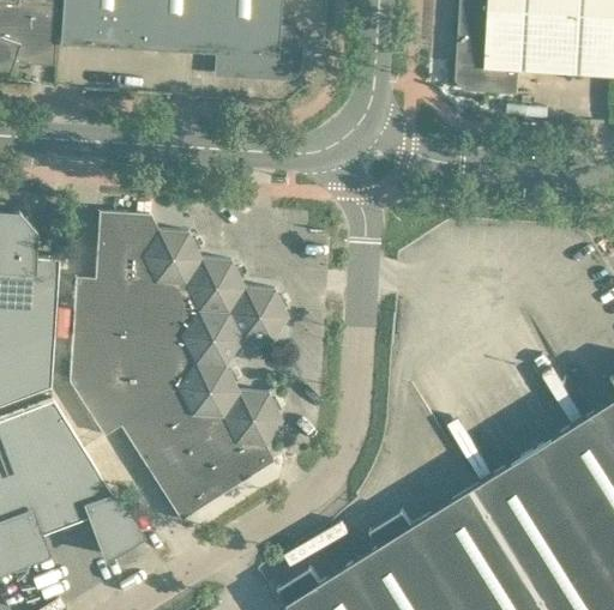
[(61,0),(59,44),(133,49),(136,0),(61,0)]
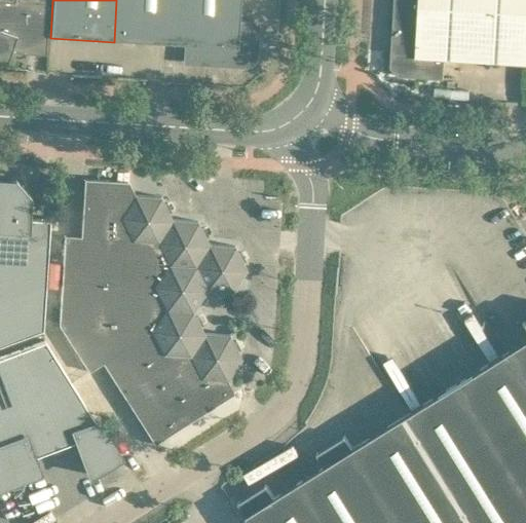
[(116,0),(114,42),(187,46),(237,49),(238,26),(240,0),(116,0)]
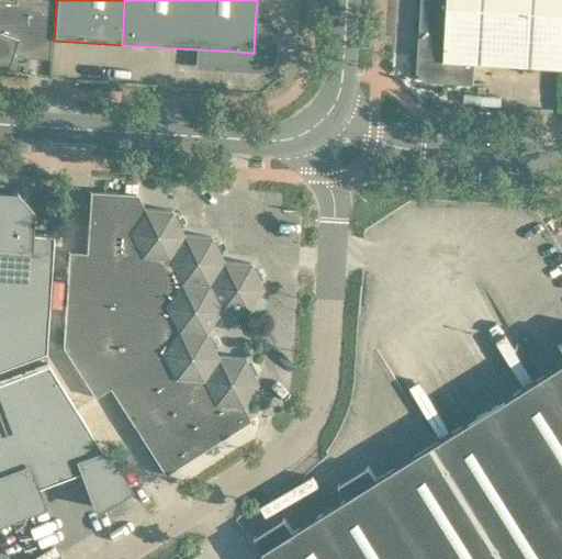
[(445,64),(448,0),(422,0),(417,75),(425,85),(474,88),(475,66),(445,64)]
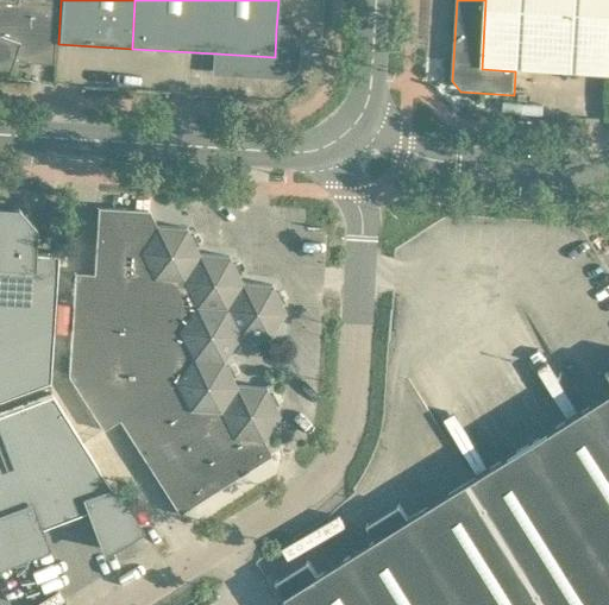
[(485,0),(482,69),(515,71),(520,71),(523,0),(485,0)]
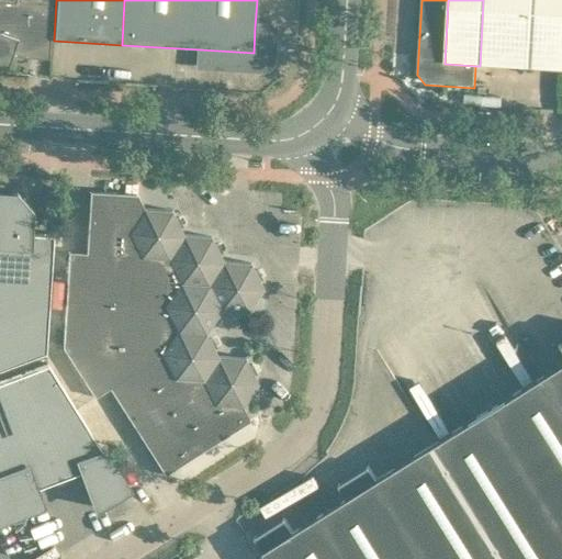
[(530,69),(535,0),(483,0),(480,66),(530,69)]
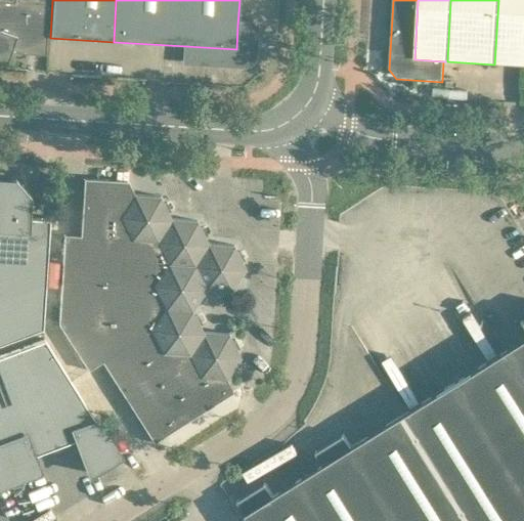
[(523,0),(498,0),(494,64),(523,66),(523,0)]
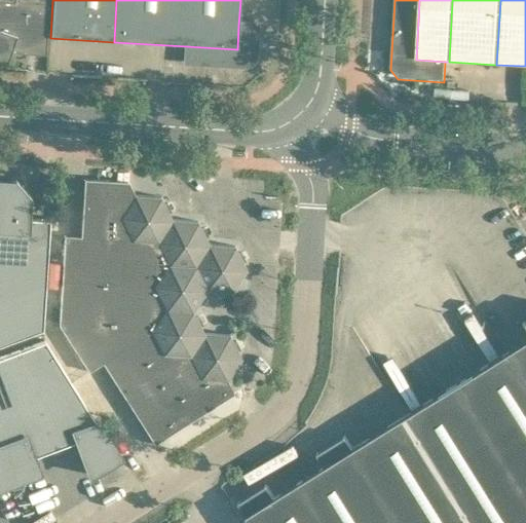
[(0,58),(7,61),(10,54),(45,57),(48,4),(0,1),(0,58)]
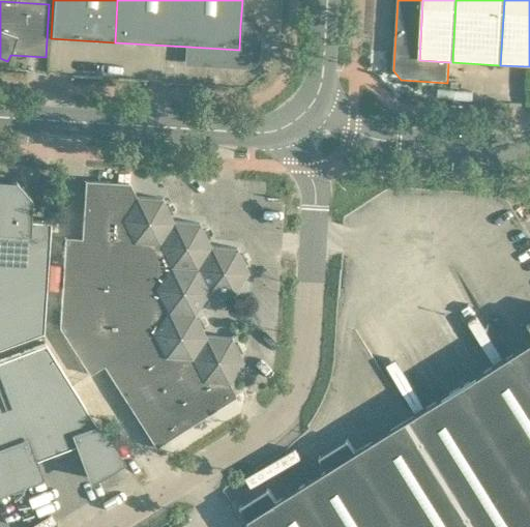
[(239,50),(188,47),(187,64),(245,68),(251,67),(255,64),(257,59),(259,26),(240,26),(239,50)]
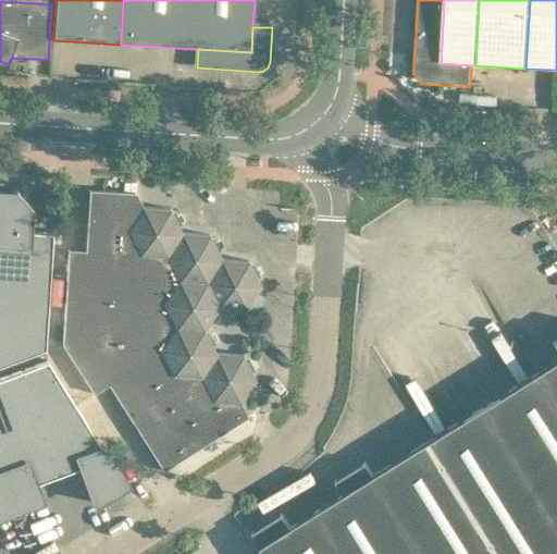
[(0,245),(52,249),(52,234),(32,233),(34,211),(16,193),(0,191),(0,245)]
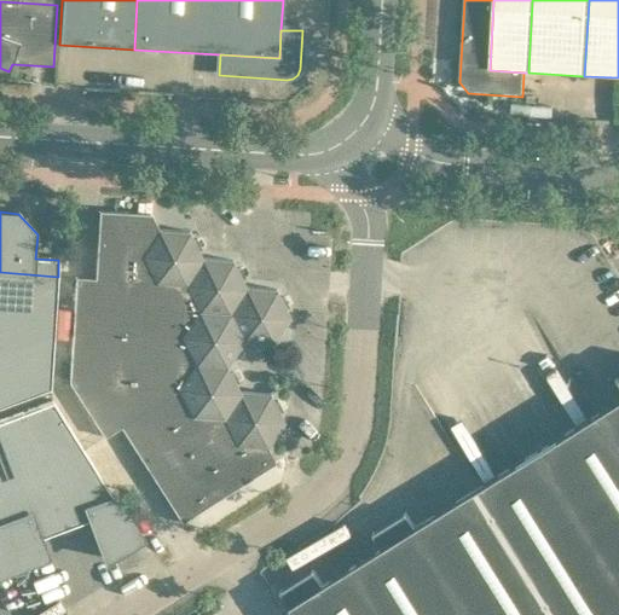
[(99,214),(96,282),(156,285),(143,257),(160,233),(151,216),(99,214)]
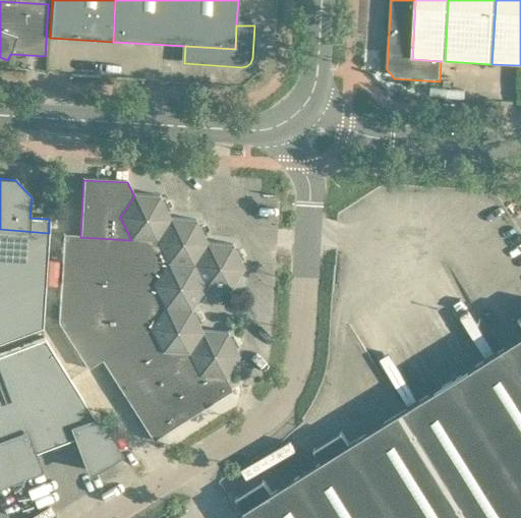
[(160,197),(134,196),(120,217),(131,240),(157,241),(171,220),(168,214),(170,213),(166,204),(164,205),(160,197)]
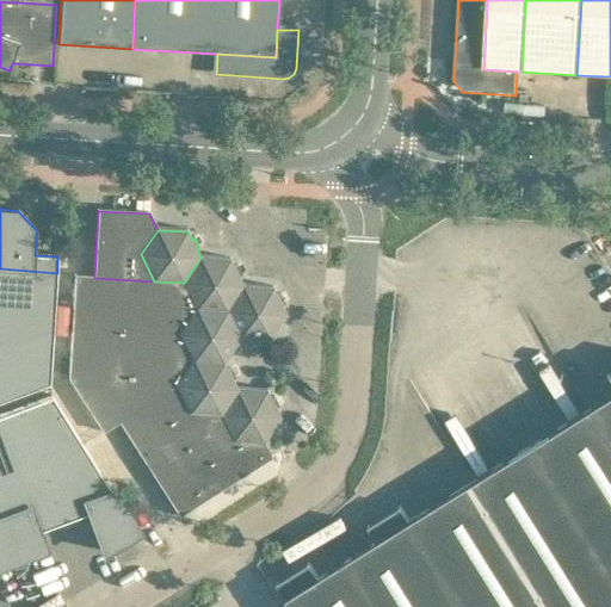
[(184,283),(197,310),(227,311),(244,286),(240,279),(242,278),(238,267),(235,268),(230,260),(201,258),(184,283)]
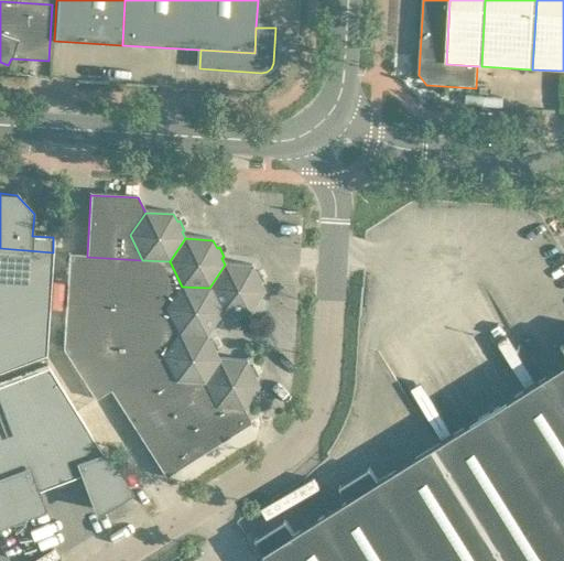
[(0,371),(46,355),(53,252),(0,248),(0,371)]
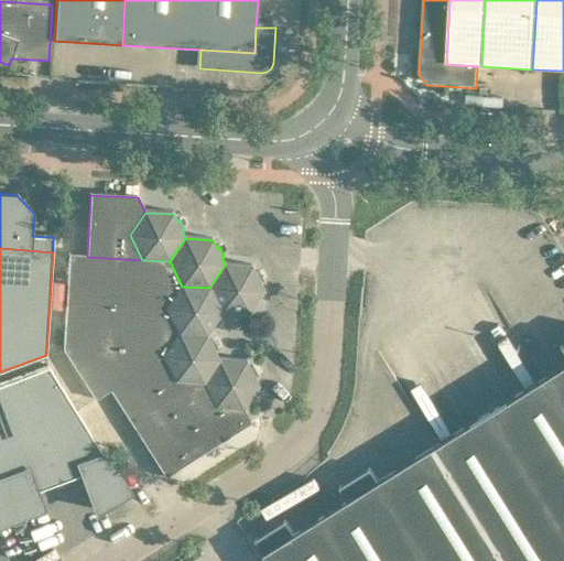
[(69,256),(66,304),(167,311),(182,287),(170,261),(142,260),(87,257),(69,256)]
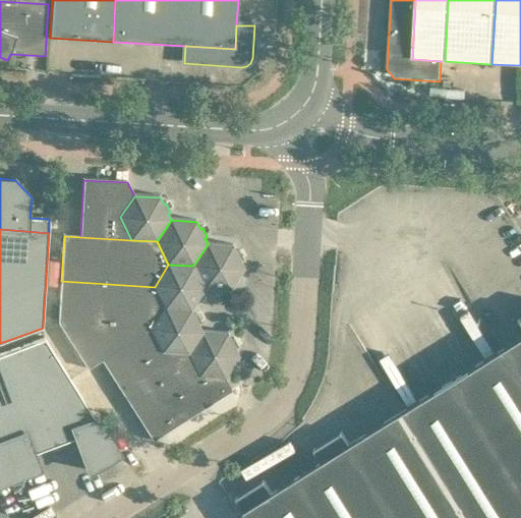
[(208,244),(193,266),(205,290),(230,291),(244,270),(241,263),(243,261),(239,252),(237,253),(233,246),(208,244)]
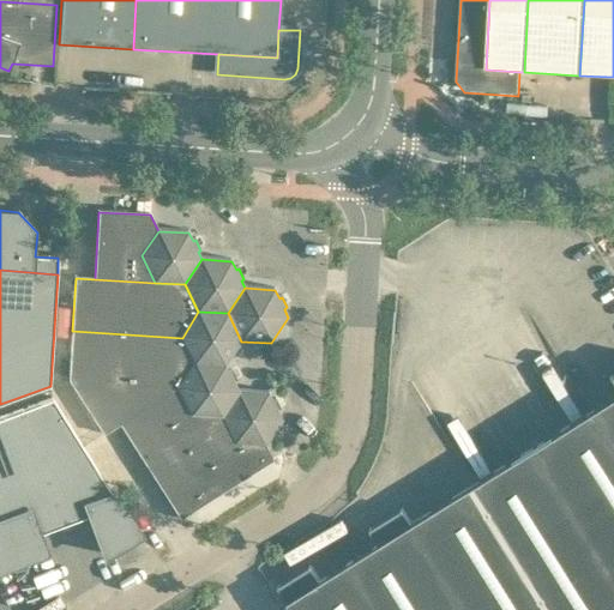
[(228,313),(198,312),(182,338),(196,364),(226,366),(230,358),(233,360),(240,350),(236,349),(241,342),(228,313)]
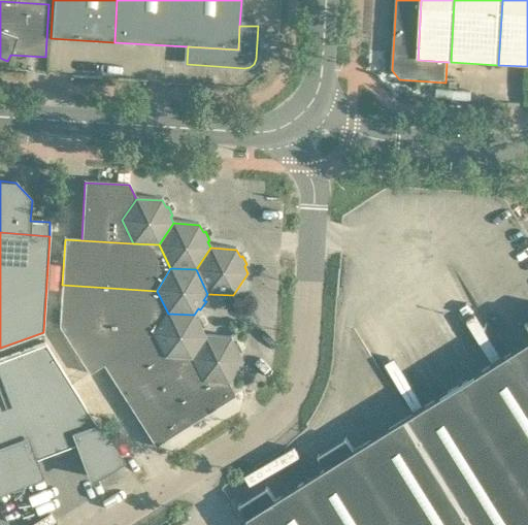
[(154,335),(168,314),(157,291),(62,285),(59,329),(90,376),(103,367),(154,335)]
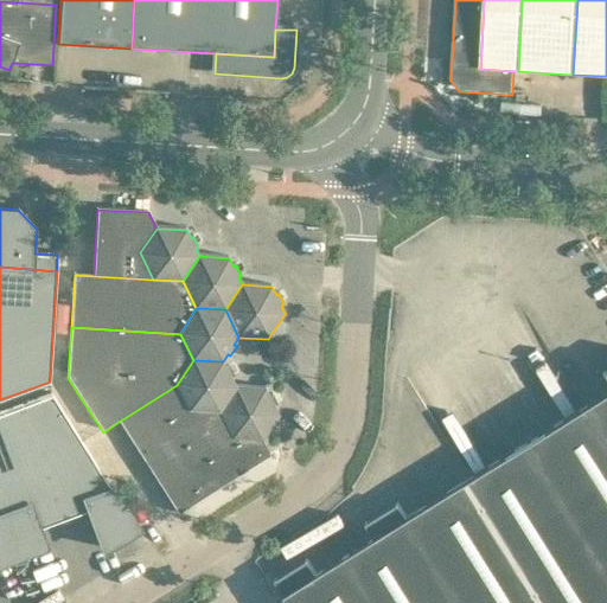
[(223,361),(193,360),(177,385),(190,411),(219,412),(236,387),(232,379),(235,378),(230,367),(227,369),(223,361)]
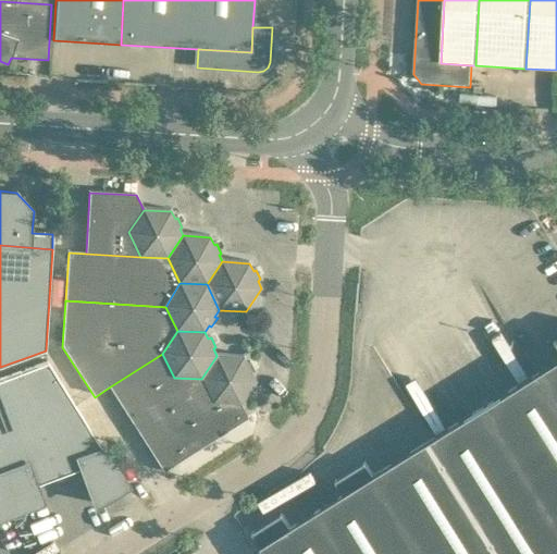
[(252,534),(264,553),(556,553),(556,340),(555,341),(556,344),(556,362),(374,478),(366,464),(336,482),(344,496),(291,529),(283,516),(252,534)]
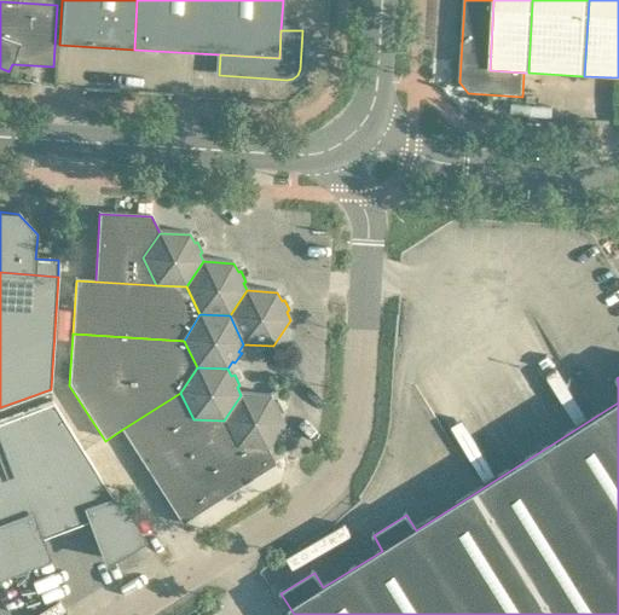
[(227,428),(224,421),(194,419),(180,393),(121,430),(151,476),(227,428)]
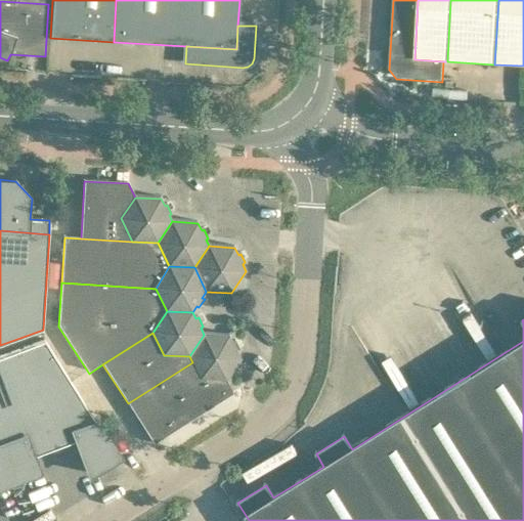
[(189,356),(202,379),(226,381),(241,359),(237,352),(239,351),(235,342),(232,343),(229,336),(204,335),(189,356)]
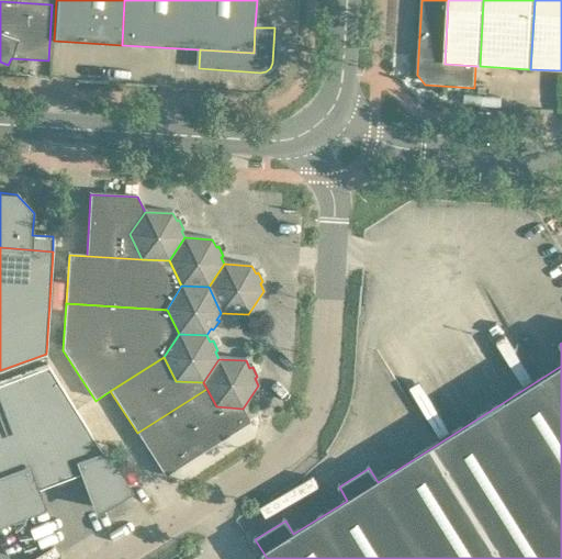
[(48,367),(20,377),(59,482),(82,473),(97,511),(128,491),(104,454),(102,455),(48,367)]
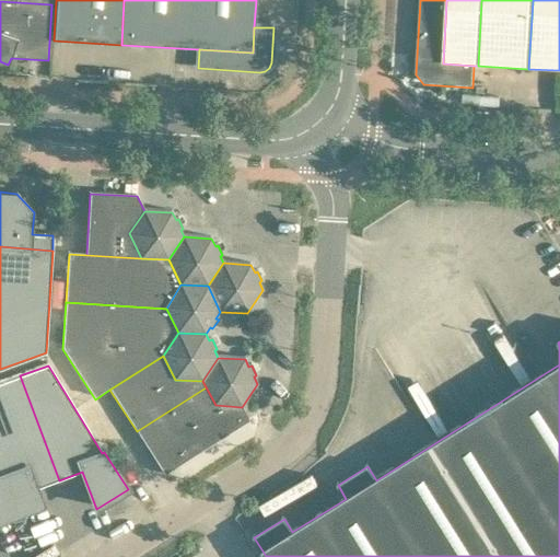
[(20,375),(0,383),(0,473),(15,515),(42,506),(35,489),(59,480),(20,375)]
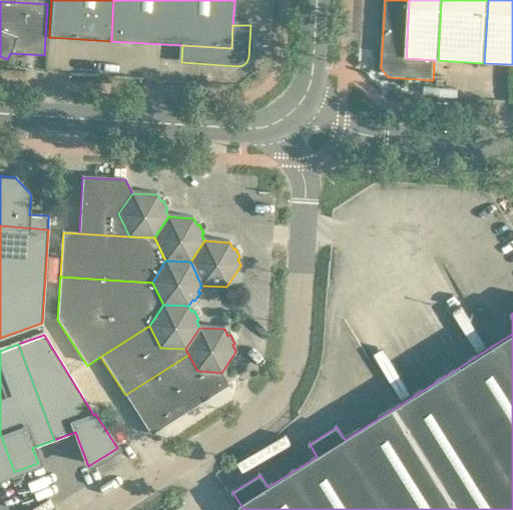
[(188,355),(125,395),(150,436),(228,386),(221,373),(197,371),(188,355)]
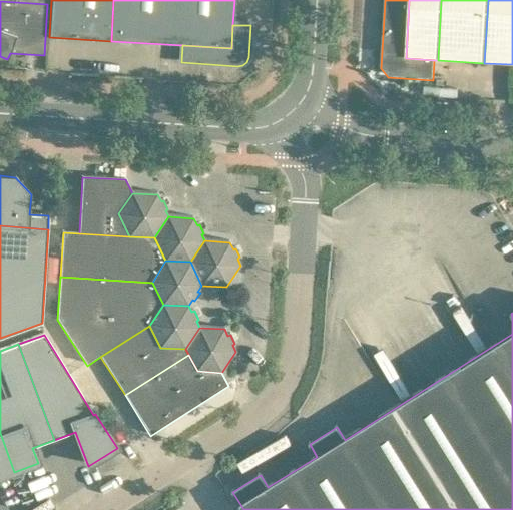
[(0,477),(14,472),(0,433),(0,477)]
